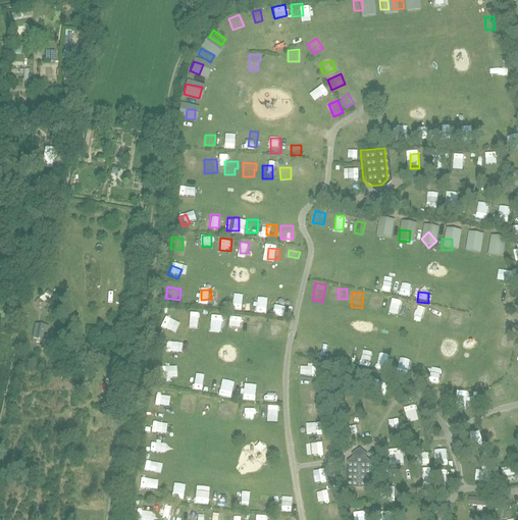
[(46,293),(41,299),(46,303),(51,297),(46,293)]
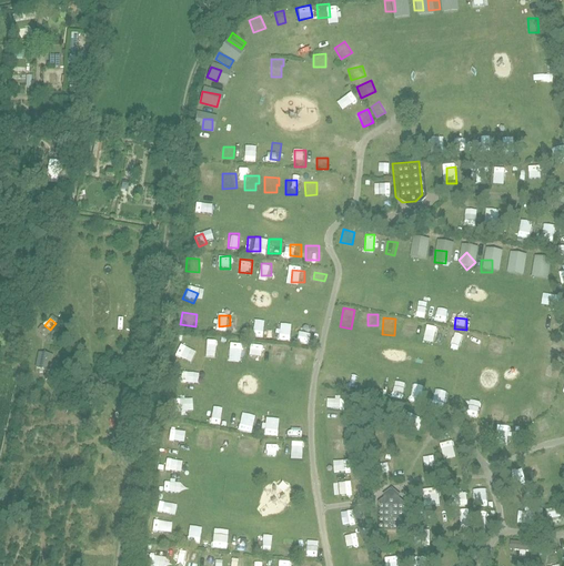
[(253,334),(267,335),(267,322),(253,321),(253,334)]
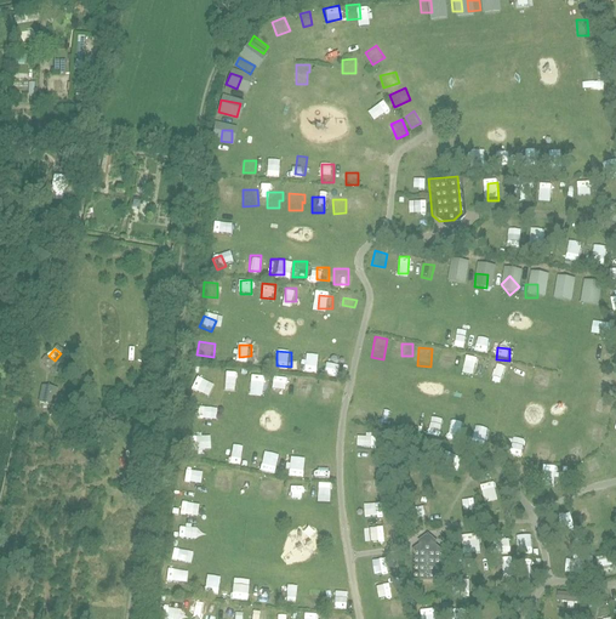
[(440,369),(454,373),(457,355),(444,352),(440,369)]
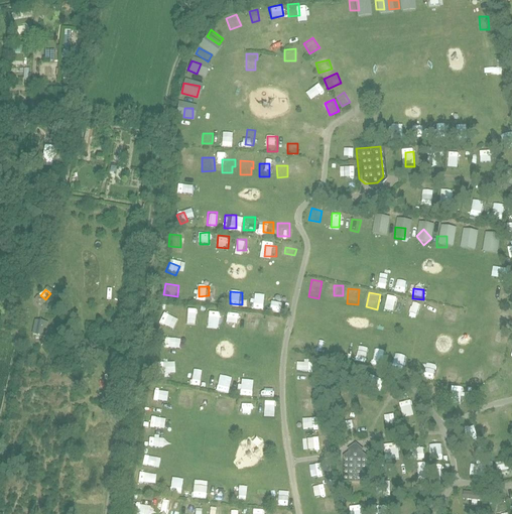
[(436,304),(442,305),(445,295),(439,294),(436,304)]
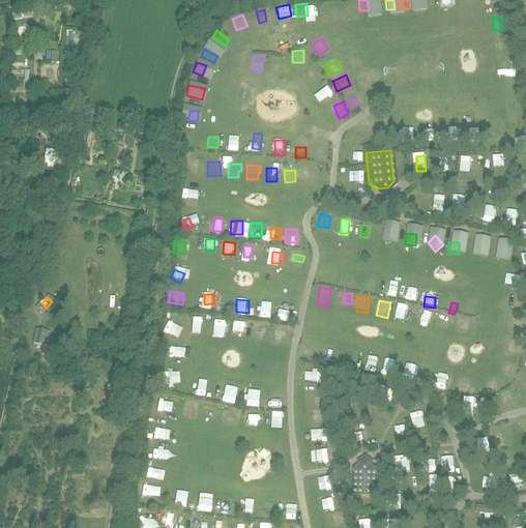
[(403,323),(411,324),(413,306),(404,306),(403,323)]
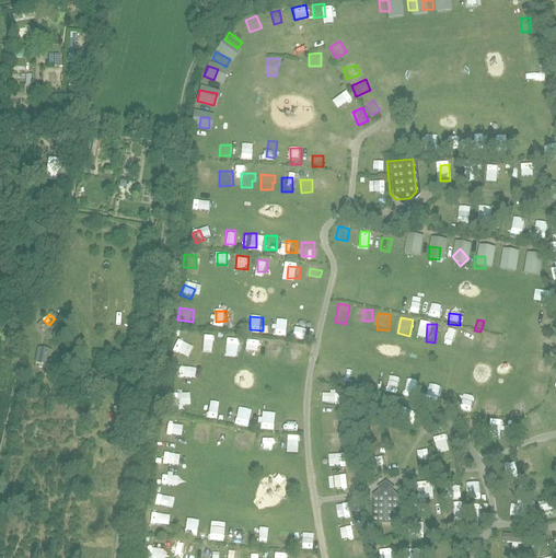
[(502,337),(504,325),(491,324),(491,336),(502,337)]
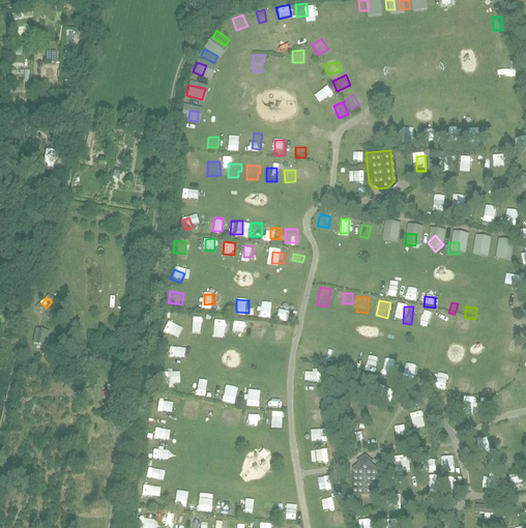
[(419,311),(418,326),(429,327),(430,312),(419,311)]
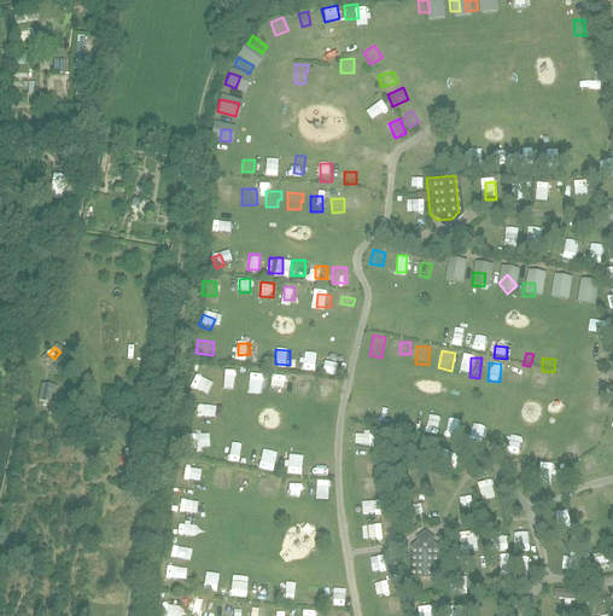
[(511,385),(525,387),(525,367),(512,367),(511,385)]
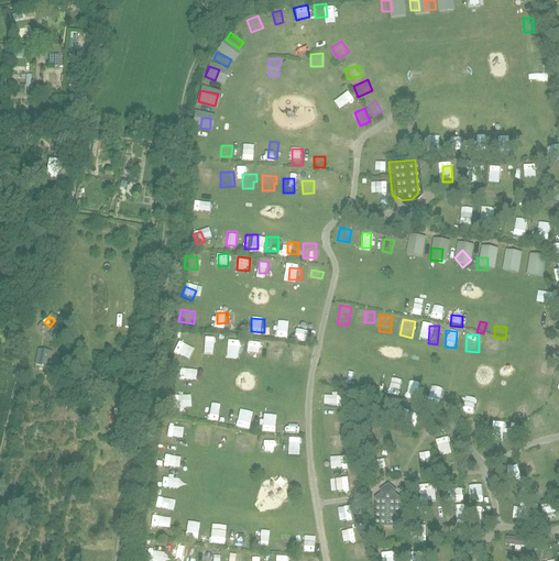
[(223,355),(234,356),(237,339),(226,338),(223,355)]
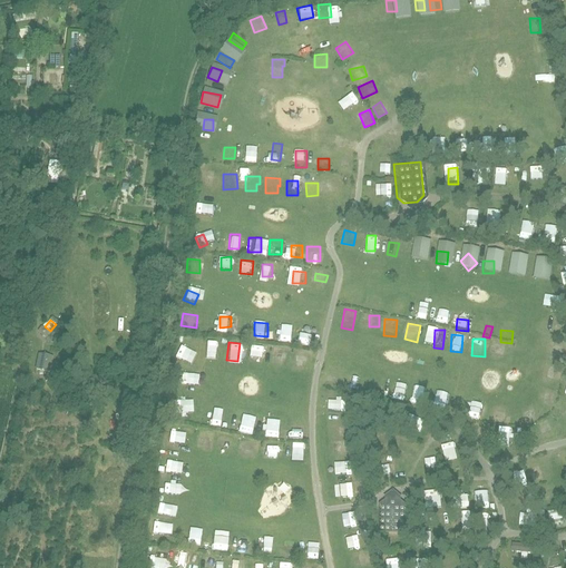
[(247,344),(247,356),(260,355),(260,344),(247,344)]
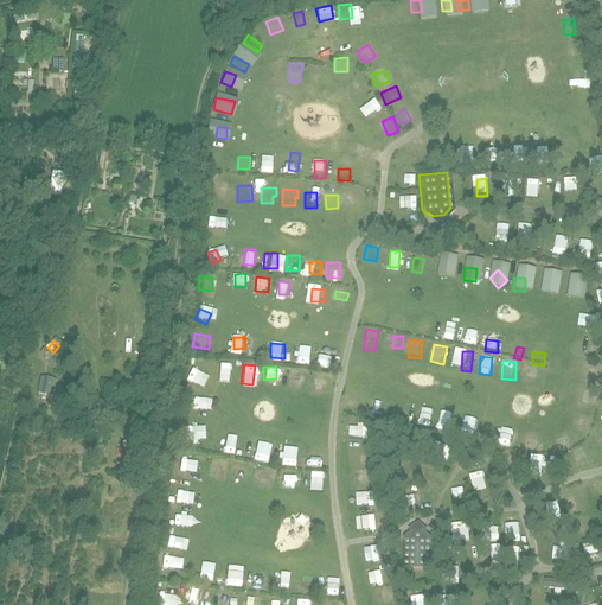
[(526,367),(526,381),(538,381),(538,367),(526,367)]
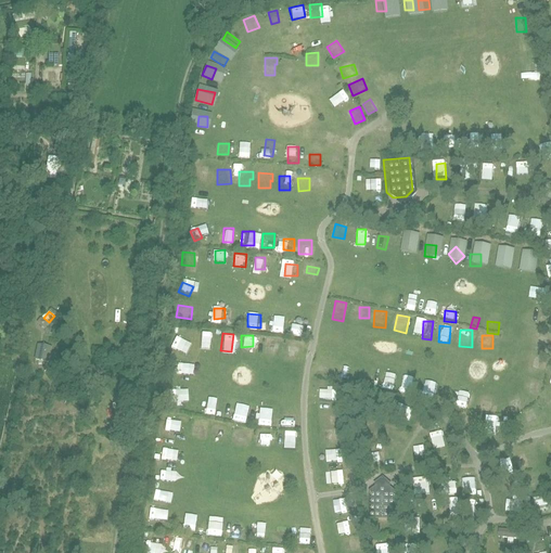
[(187,351),(190,344),(176,336),(171,344),(187,351)]
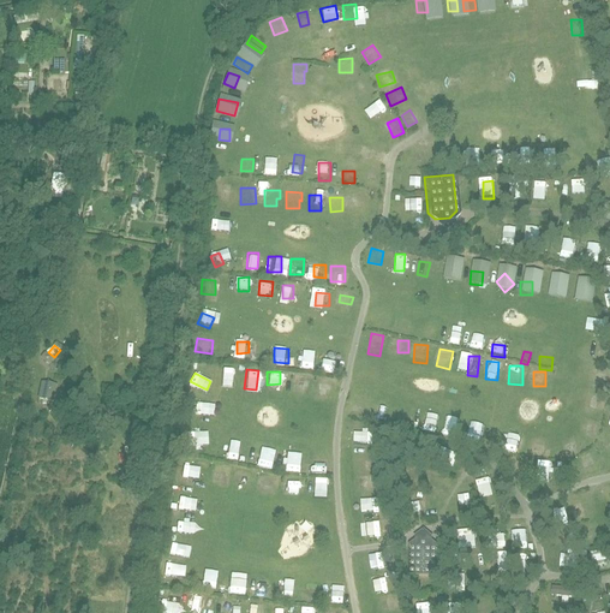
[(292,390),(305,390),(304,376),(292,376),(292,390)]
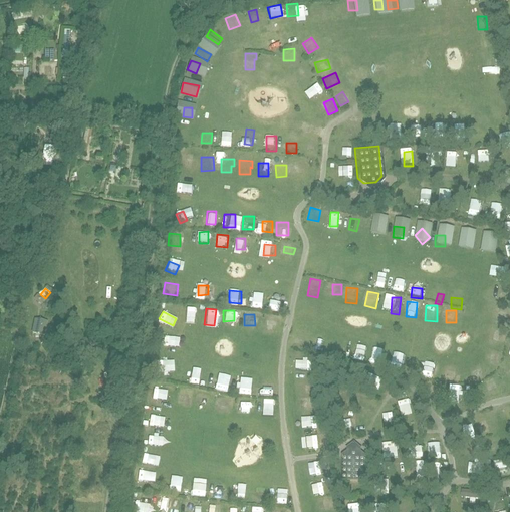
[(274,328),(275,317),(264,316),(263,327),(274,328)]
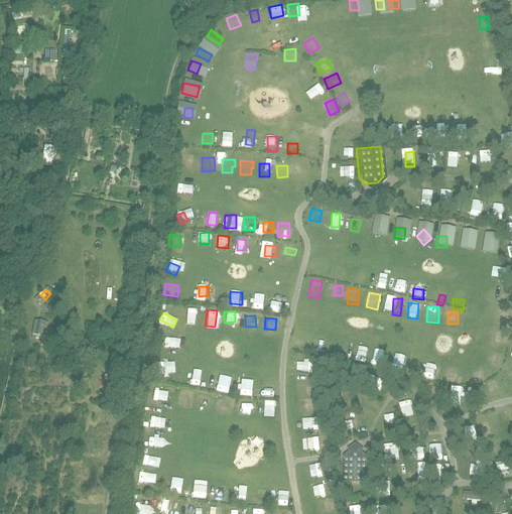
[(28,333),(40,335),(43,320),(31,318),(28,333)]
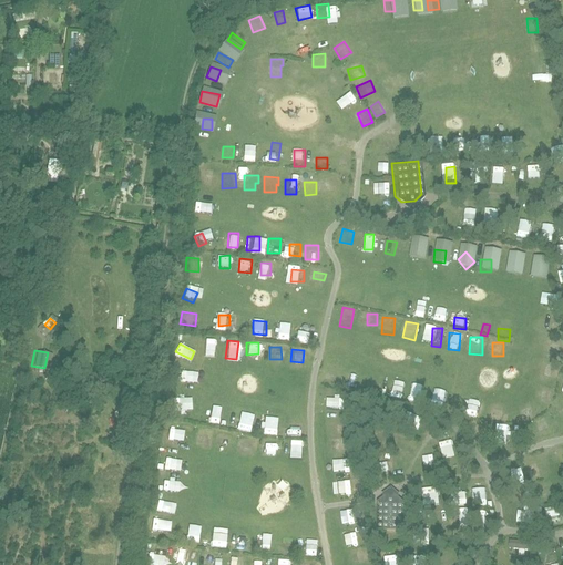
[(330,378),(340,379),(343,365),(333,363),(330,378)]
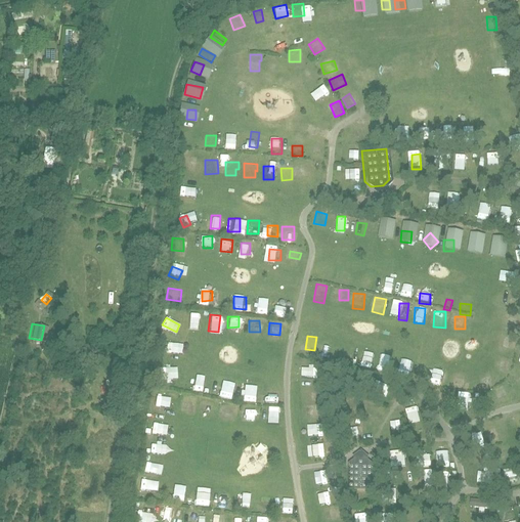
[(166,352),(182,352),(183,343),(166,342),(166,352)]
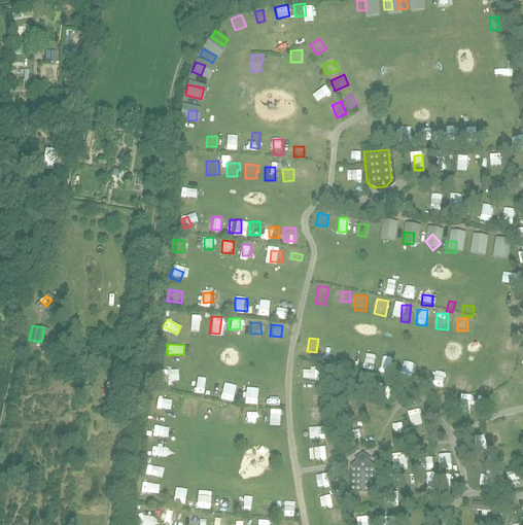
[(332,358),(333,352),(321,350),(320,355),(332,358)]
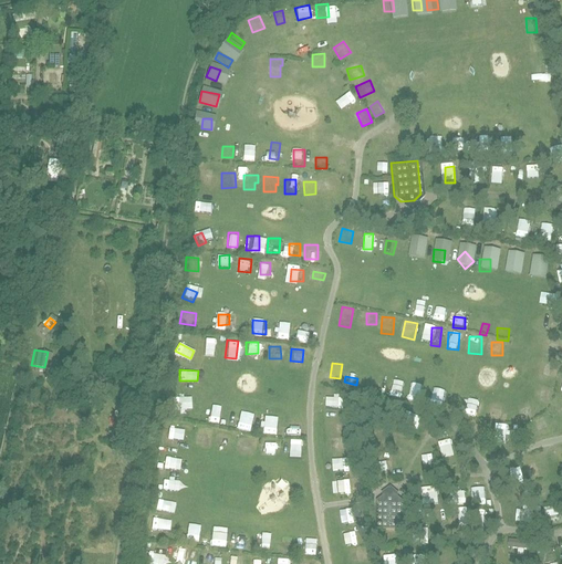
[(370,393),(381,393),(381,380),(371,380),(370,393)]
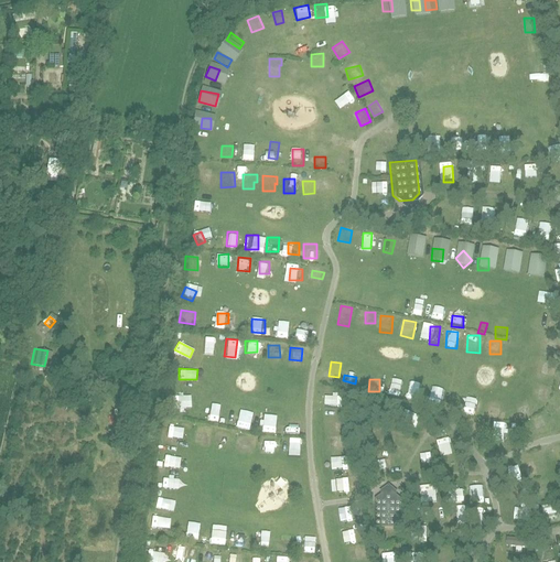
[(175,396),(176,408),(192,408),(192,396),(175,396)]
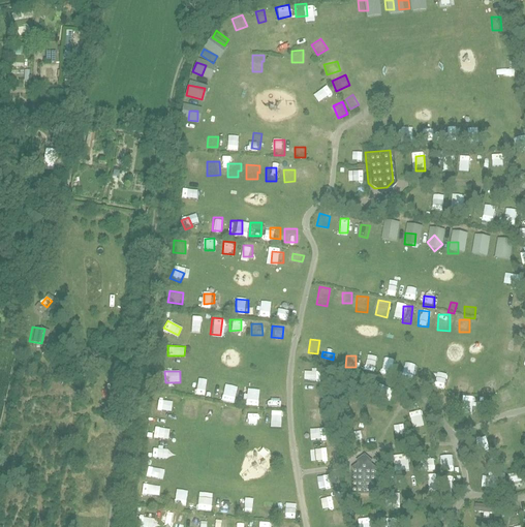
[(317,383),(316,373),(304,374),(306,385),(317,383)]
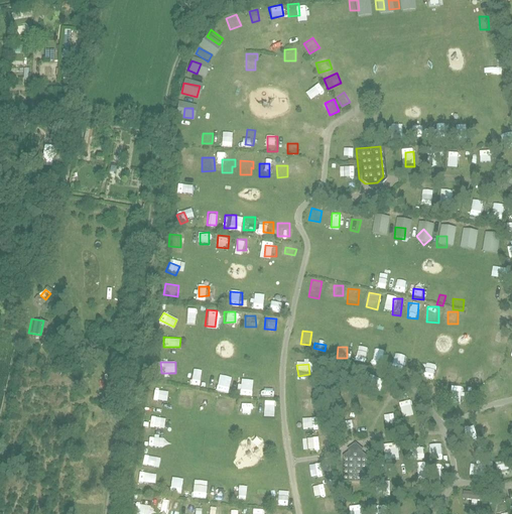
[(221,386),(221,369),(211,369),(211,385),(221,386)]
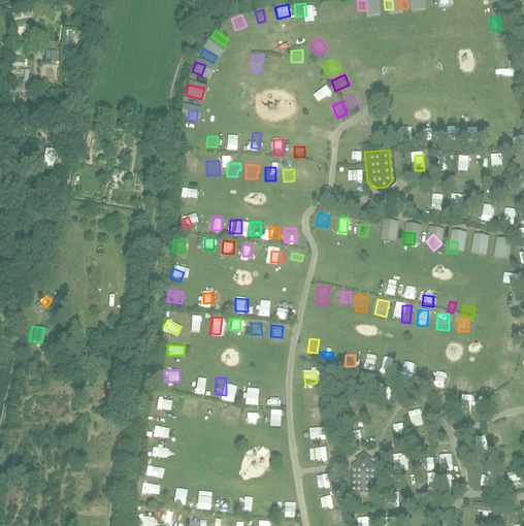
[(201,390),(202,380),(192,379),(192,390),(201,390)]
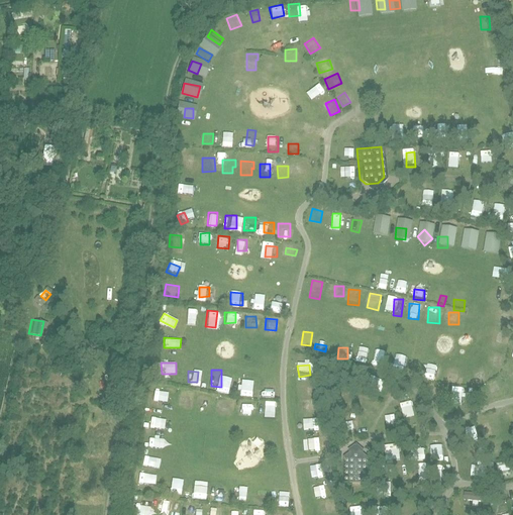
[(491,388),(498,384),(490,372),(484,376),(491,388)]
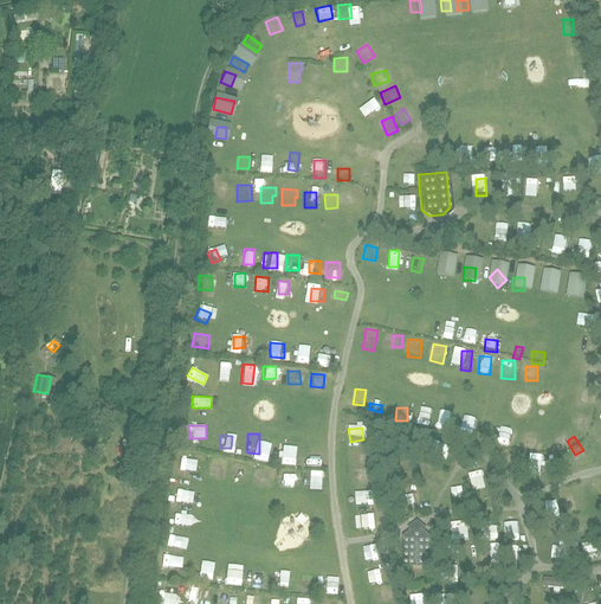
[(270,444),(270,458),(282,460),(282,444),(270,444)]
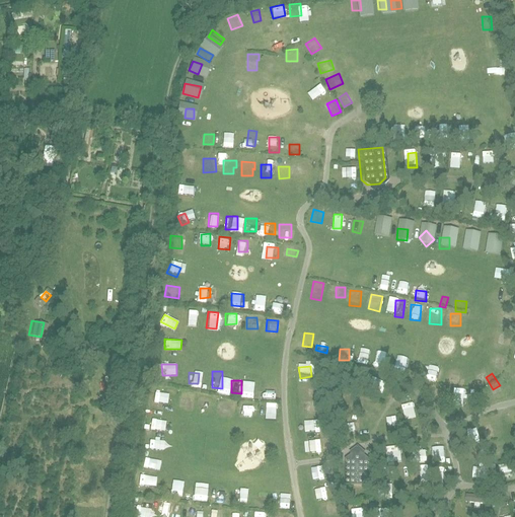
[(509,385),(500,389),(504,398),(513,394),(509,385)]
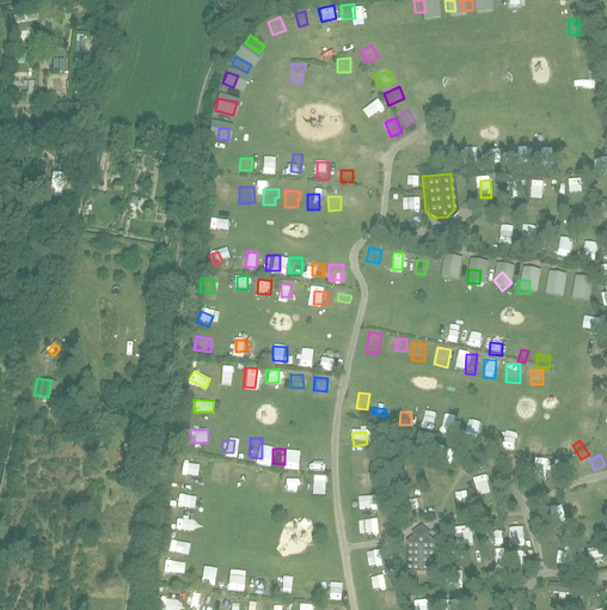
[(317,473),(329,471),(327,459),(316,461),(317,473)]
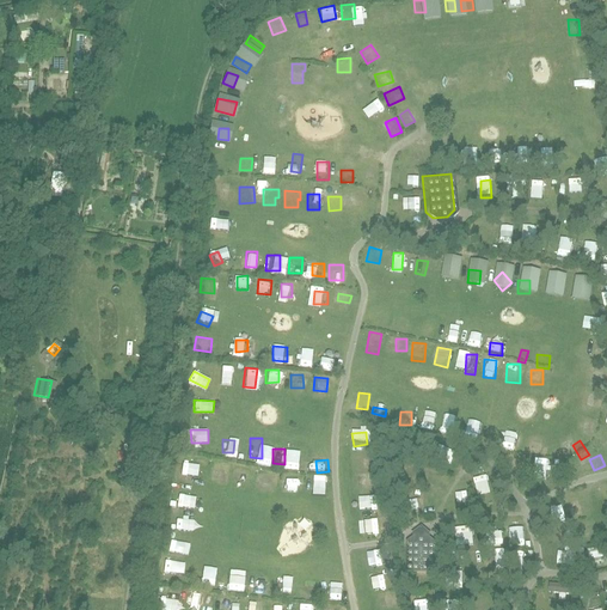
[(224,481),(228,463),(216,461),(212,479),(224,481)]
